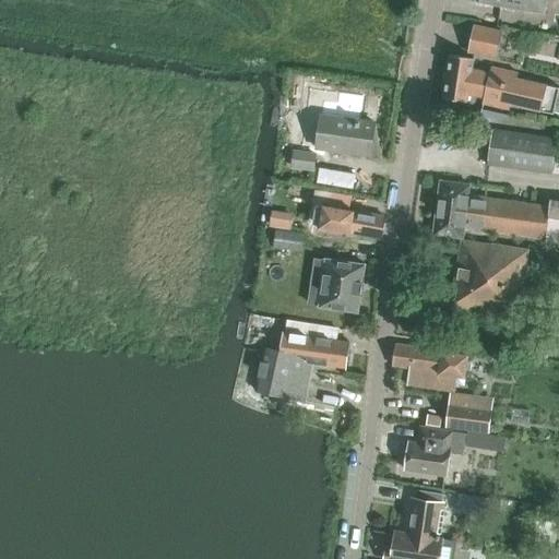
[(478,0),(478,3),(545,13),(546,0),(478,0)]
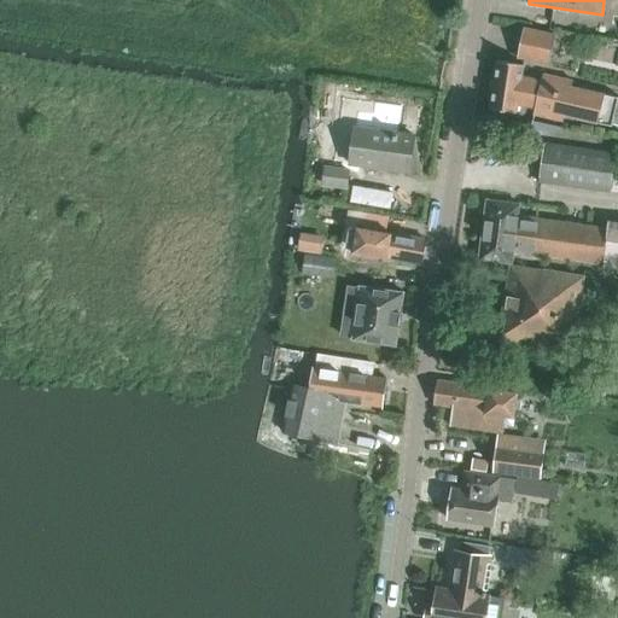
[(518,58),(549,64),(555,35),(524,29),(518,58)]
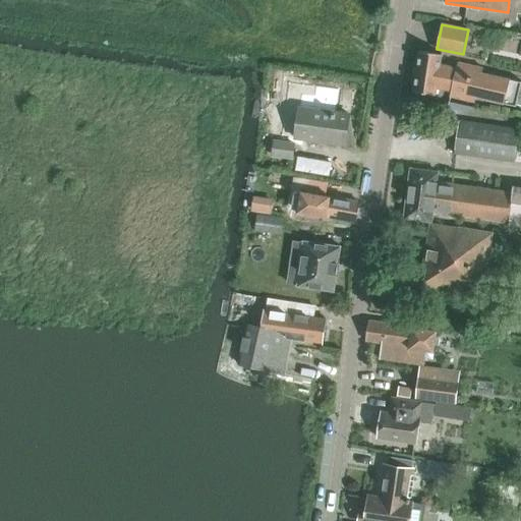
[(416,90),(436,93),(437,88),(452,92),(451,97),(475,102),(476,97),(516,107),(520,85),(520,81),(482,73),(483,69),(470,66),(469,71),(440,64),(442,55),(422,53),(416,90)]
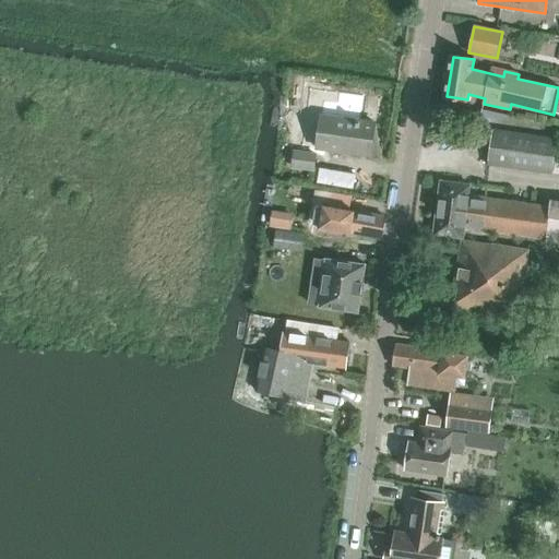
[(317,149),(371,156),(376,123),(321,116),(317,149)]
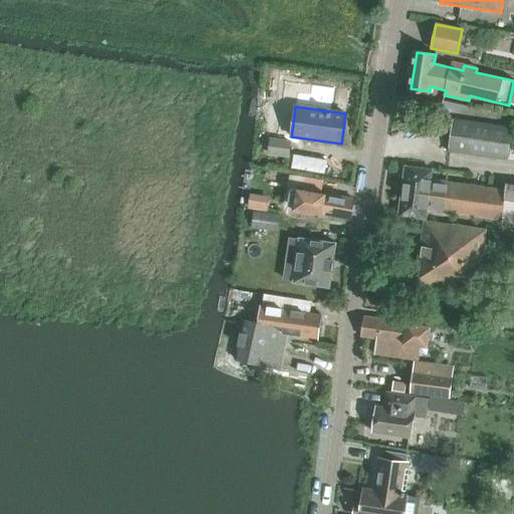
[(449,152),(508,161),(513,129),(453,119),(449,152)]
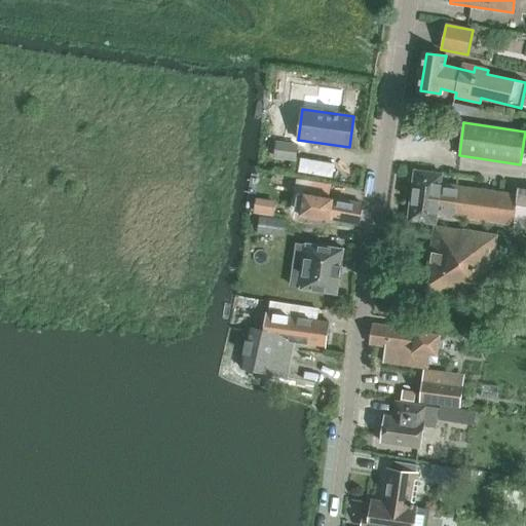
[(275,157),(296,159),(297,146),(277,144),(275,157)]
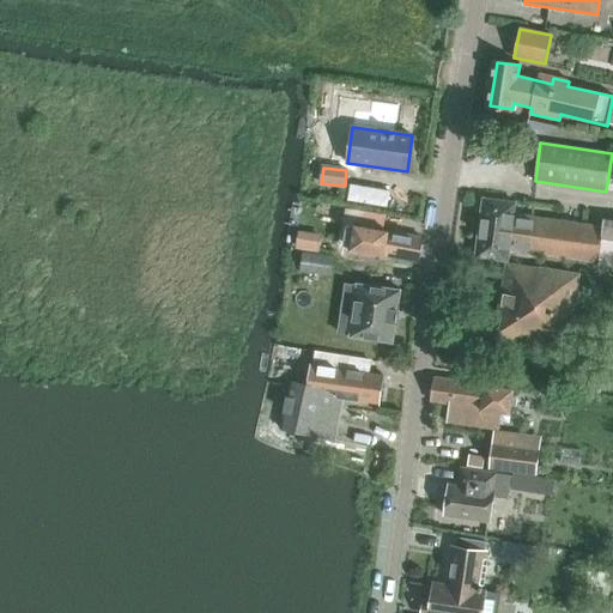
[(612,220),(604,219),(602,226),(514,214),(516,202),(484,199),(475,258),(508,262),(509,250),(599,262),(598,265),(612,266),(612,220)]
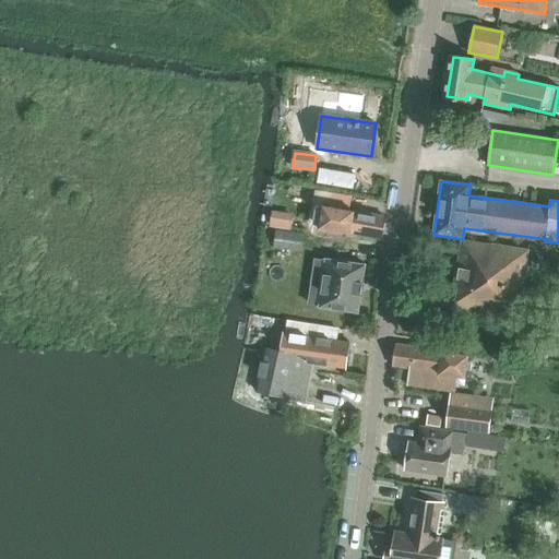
[(323,207),(320,228),(351,233),(380,238),(384,216),(349,211),(352,198),(321,192),(319,206),(323,207)]
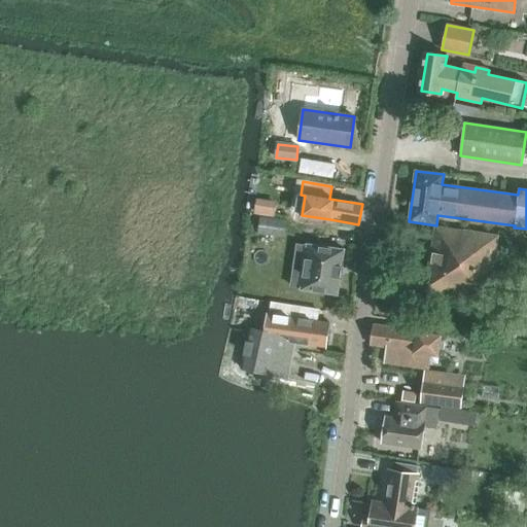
[(262,201),(282,204),(285,187),(265,184),(262,201)]
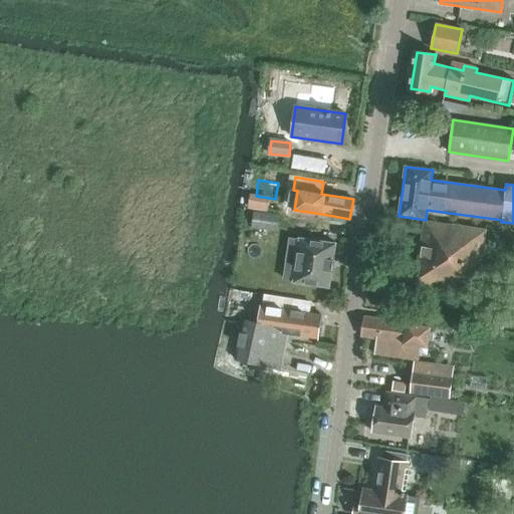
[(269,226),(277,227),(279,216),(255,212),(253,228),(269,230),(269,226)]
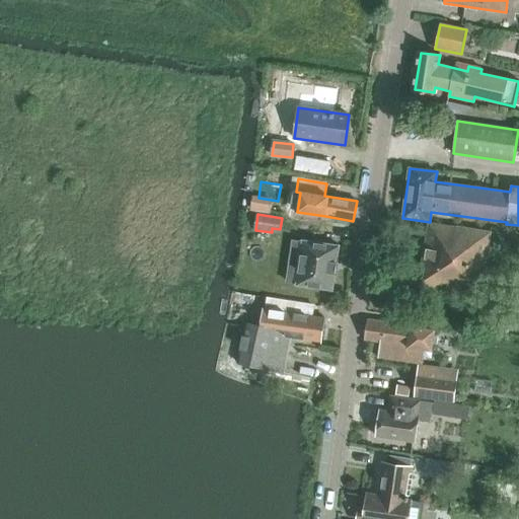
[(424,286),(480,295),(491,232),(429,223),(422,267),(427,268),(424,286)]
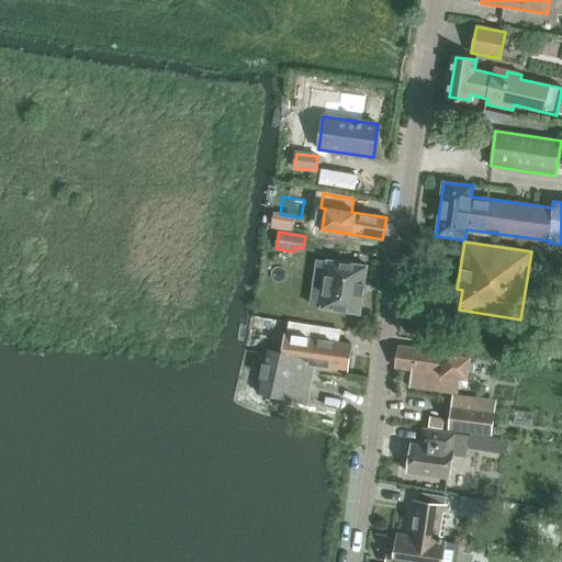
[(318,308),(360,315),(368,267),(326,260),(318,308)]
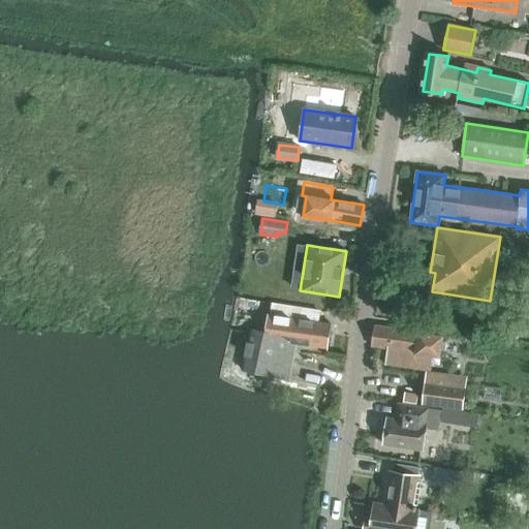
[(299,319),(301,308),(273,304),(270,316),(281,318),(278,335),(250,330),(243,371),(288,380),(296,343),(328,348),(332,325),(299,319)]
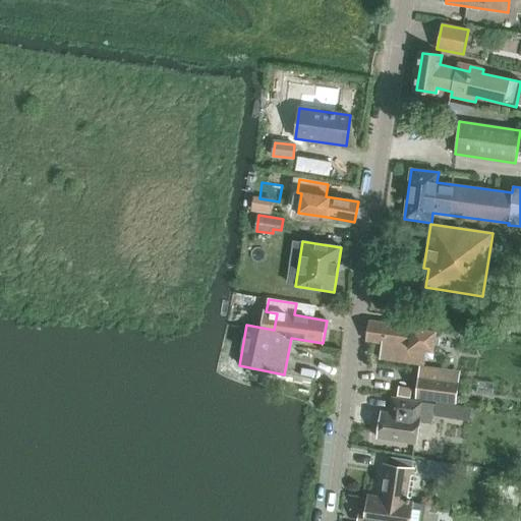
[(508,316),(520,320),(520,308),(510,306),(508,316)]
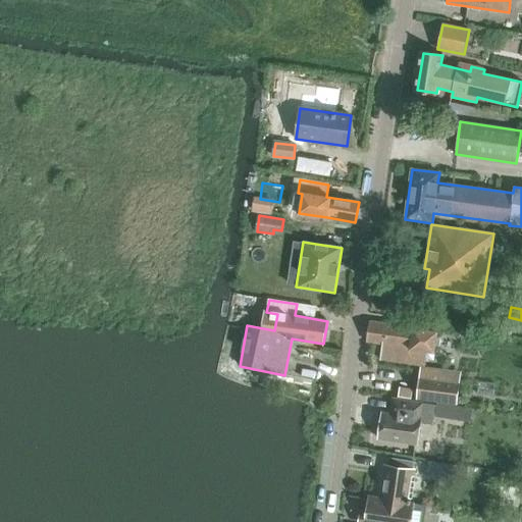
[(380,362),(425,367),(426,359),(434,360),(435,352),(438,330),(370,322),(366,344),(382,346),(380,362)]
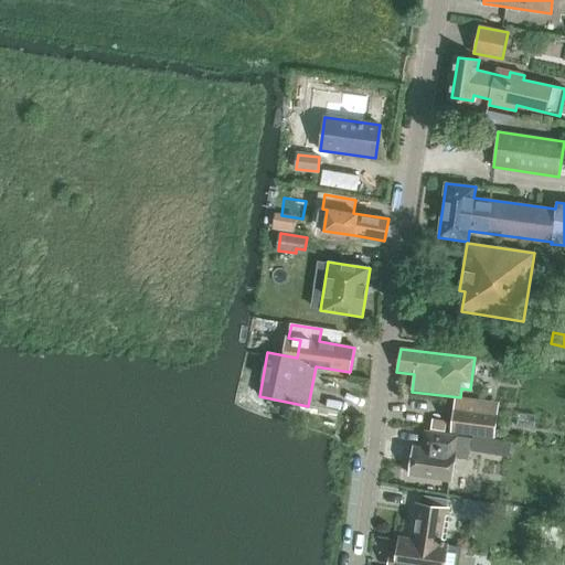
[(451,433),(494,438),(499,411),(455,404),(451,433)]
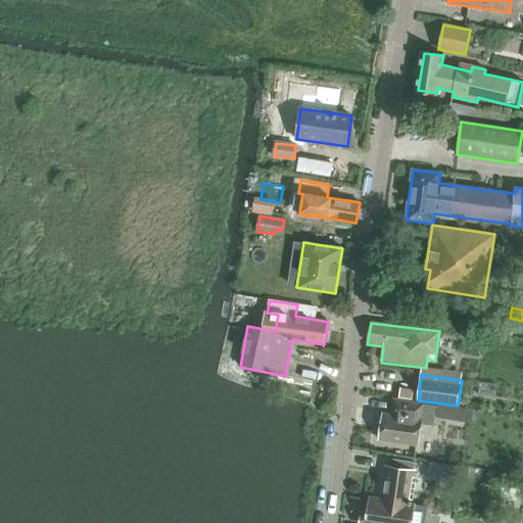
[(379,440),(418,445),(421,424),(433,426),(435,417),(470,422),(472,410),(437,405),(436,406),(393,399),(391,415),(383,414),(379,440)]
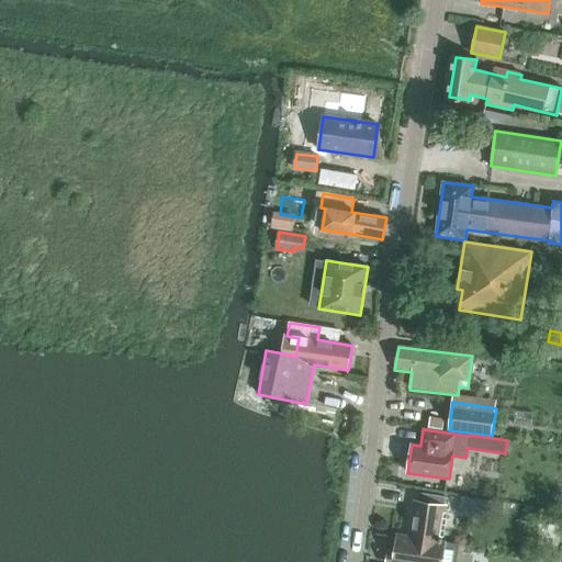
[(485,517),(487,502),(474,499),(472,516),(485,517)]
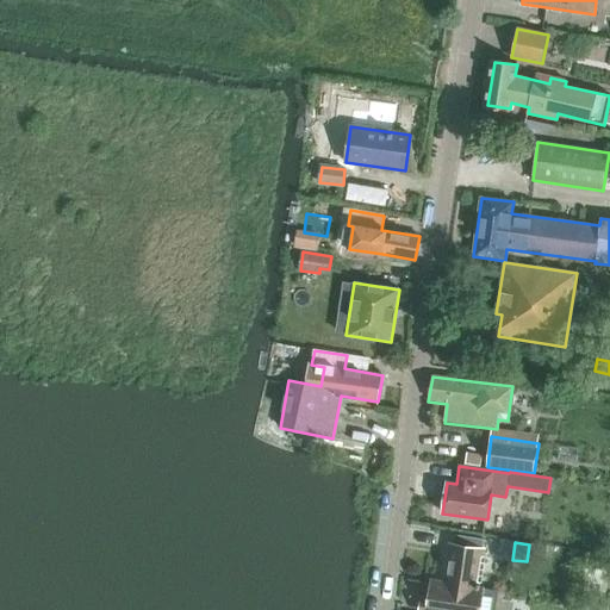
[(483,556),(484,551),(450,546),(444,584),(433,582),(430,601),(423,599),(421,609),(478,609),(483,589),(478,589),(479,583),(483,584),(486,558),(483,556)]
